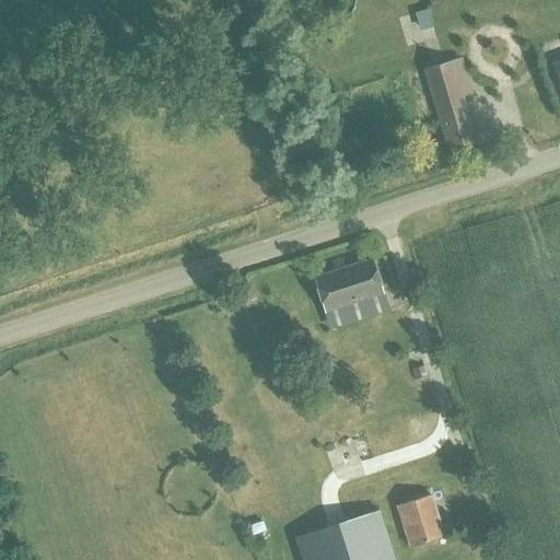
[(420,9),(427,27),(439,23),(432,4),(420,9)]
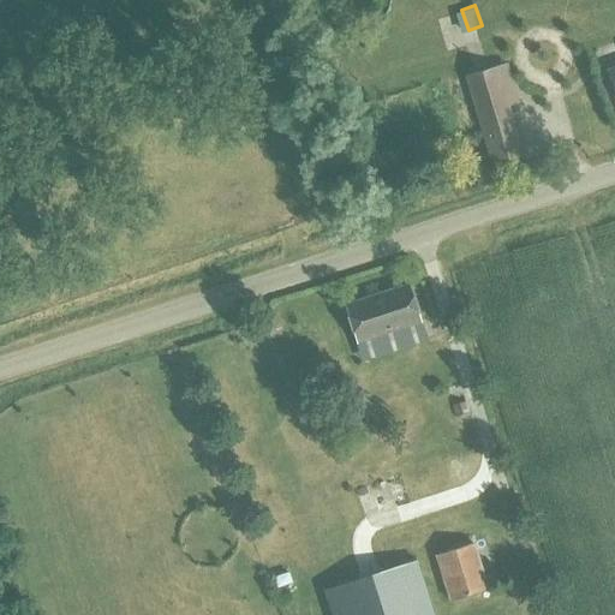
[(449,43),(467,40),(463,17),(445,21),(449,43)]
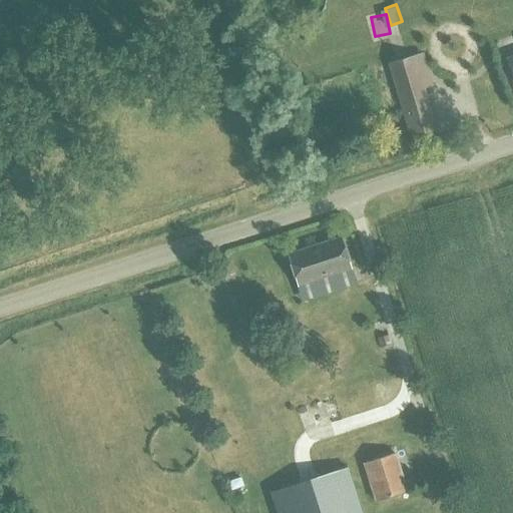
[(437,130),(414,56),(389,63),(412,137),(437,130)]
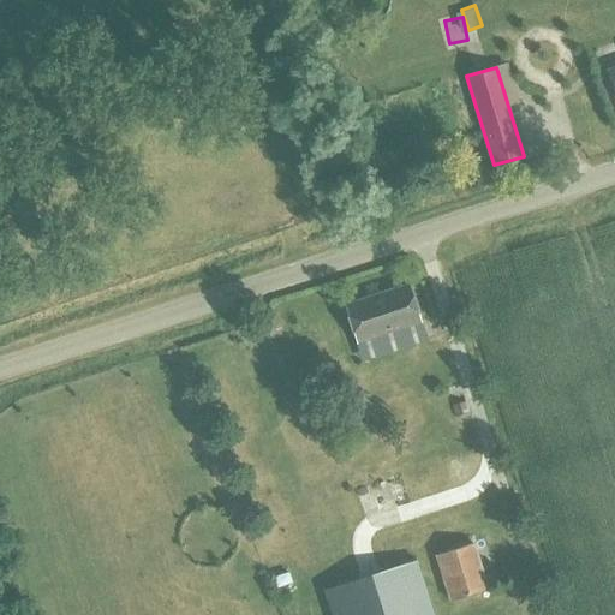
[(346,306),(357,342),(421,322),(408,286),(346,306)]
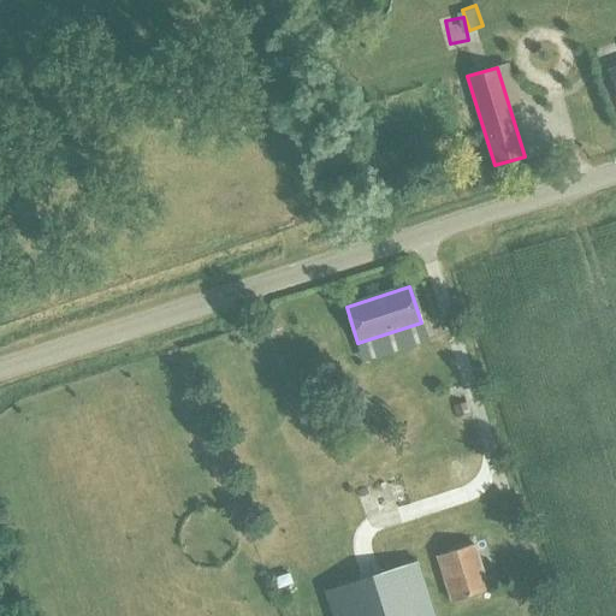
[(437,556),(452,603),(489,591),(474,544),(437,556)]
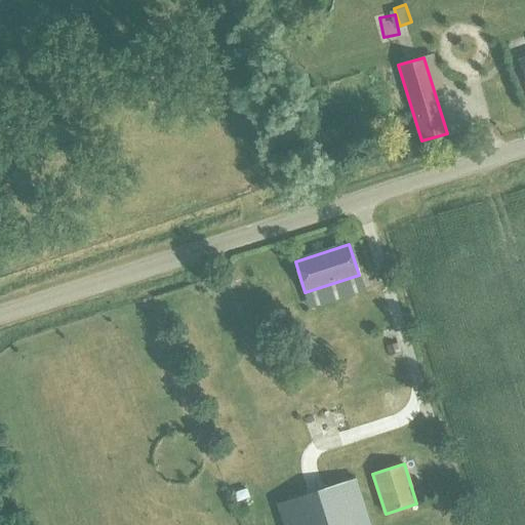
[(370,524),(356,479),(277,503),(283,524),(370,524)]
